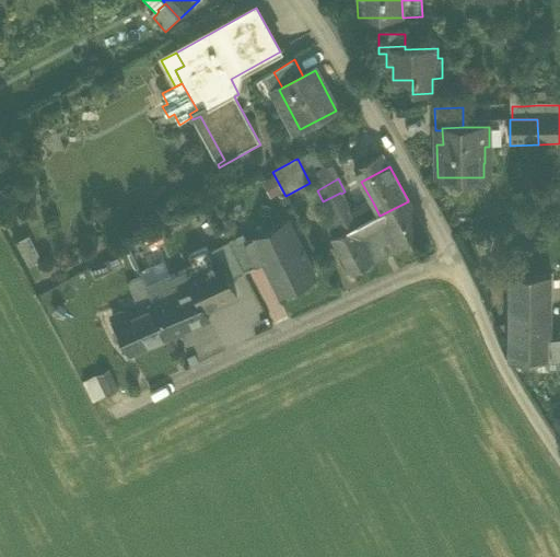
[(352,215),(341,194),(340,193),(323,201),(341,235),(359,227),(352,215)]
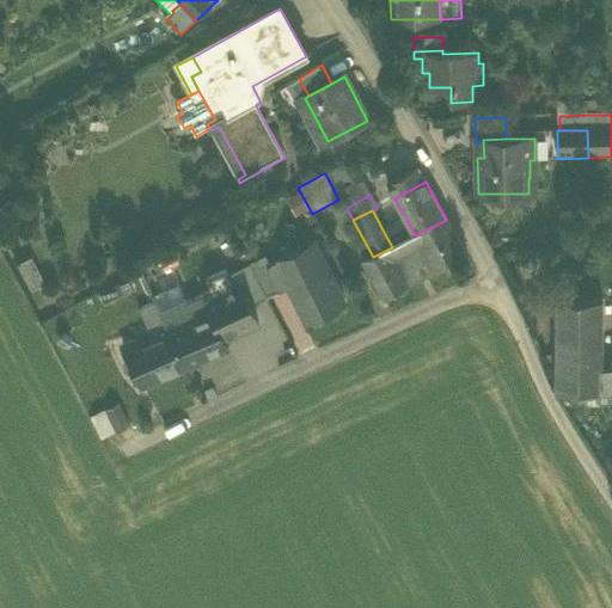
[(446,220),(415,235),(435,272),(466,256),(446,220)]
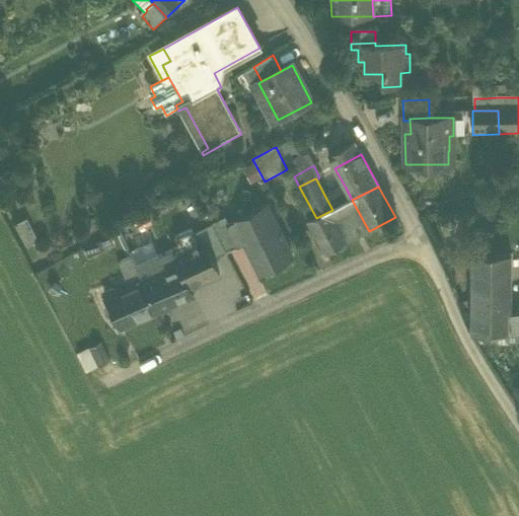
[(332,210),(352,200),(346,188),(326,199),(332,210)]
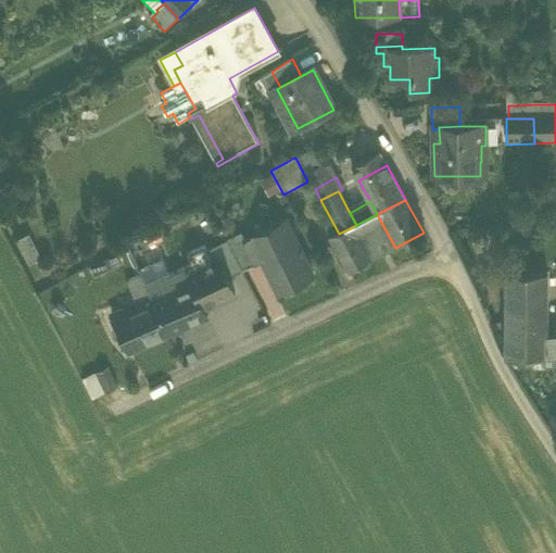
[(349,274),(395,248),(377,214),(356,225),(339,234),(336,236),(329,239),(349,274)]
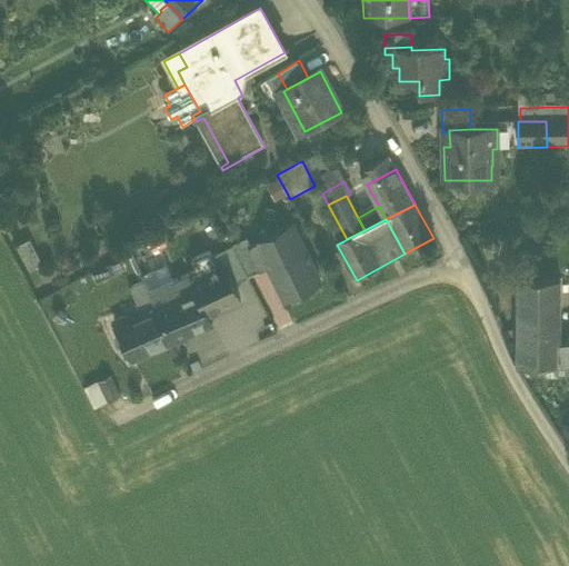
[(297,283),(301,291),(320,283),(292,227),(251,247),(250,247),(262,271),(269,268),(280,290),(297,283)]
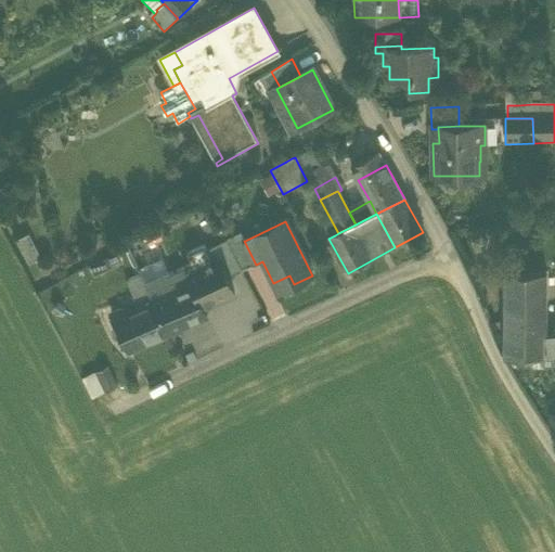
[(242,232),(227,240),(228,241),(242,271),(256,265),(244,241),(245,241),(242,232)]
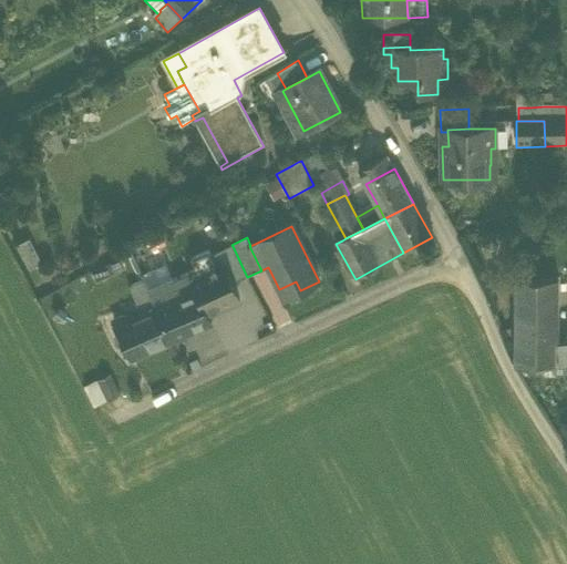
[(18,246),(30,270),(42,264),(30,239),(18,246)]
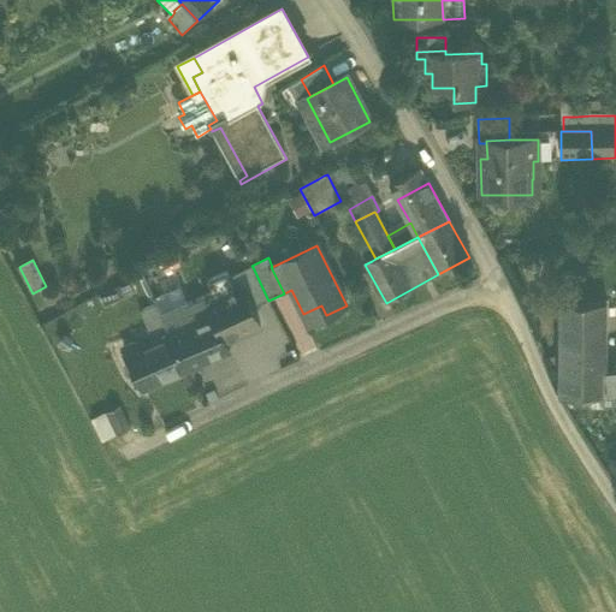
[(243,289),(252,309),(268,301),(253,267),(229,278),(236,291),(243,289)]
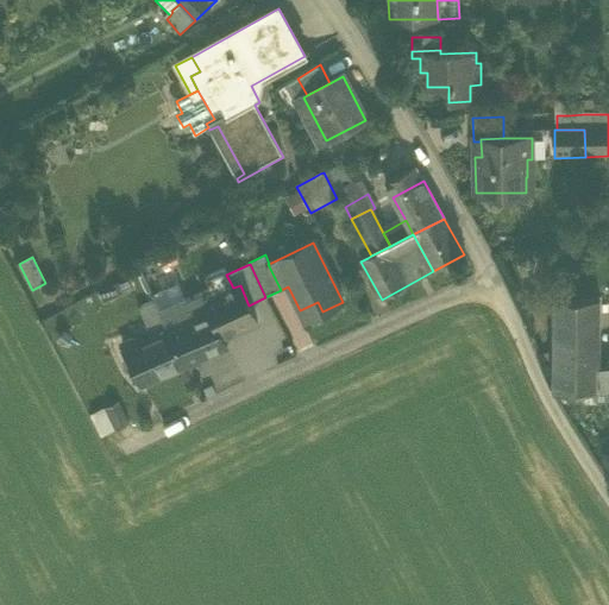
[(212,290),(187,301),(159,314),(168,332),(212,312),(213,315),(225,309),(231,322),(244,316),(249,327),(257,323),(249,306),(240,285),(233,288),(226,275),(225,270),(206,278),(212,290)]
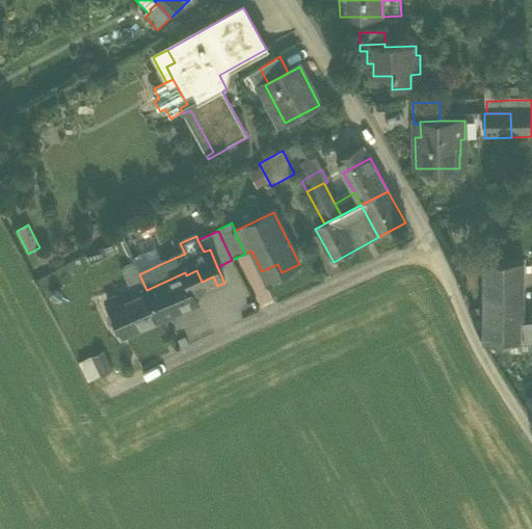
[(134,263),(139,274),(163,263),(156,248),(132,259),(134,263)]
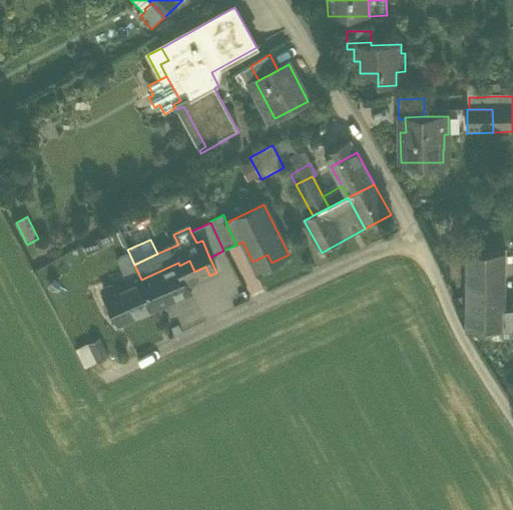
[(117,260),(123,275),(127,273),(125,269),(134,265),(129,253),(117,260)]
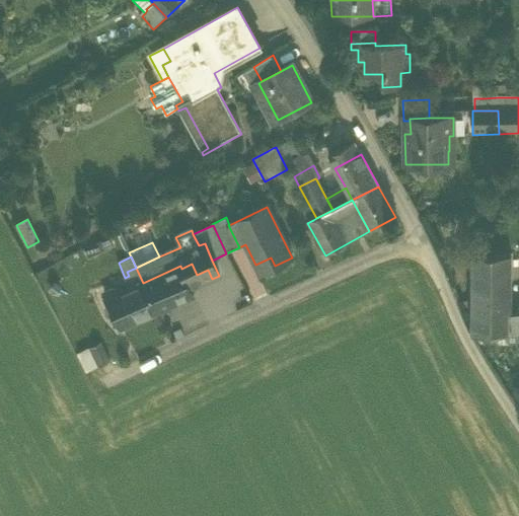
[(518,345),(518,314),(511,315),(512,256),(473,256),(472,336),(511,335),(512,346),(518,345)]
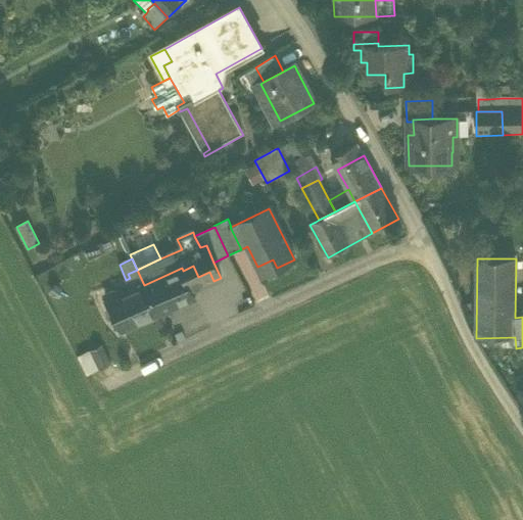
[(183,271),(192,291),(214,281),(209,272),(198,277),(193,266),(183,271)]
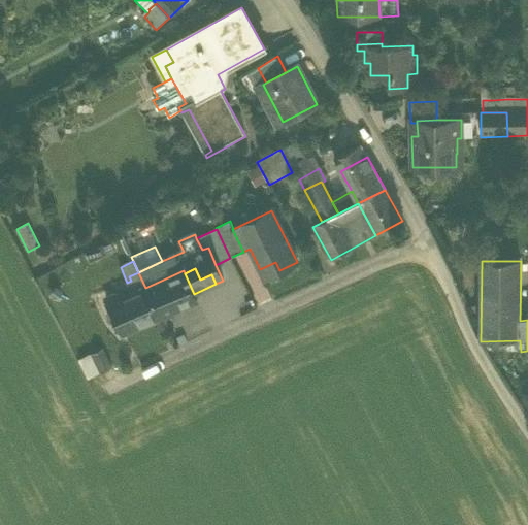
[(159,318),(197,301),(194,294),(185,273),(184,270),(145,288),(159,318)]
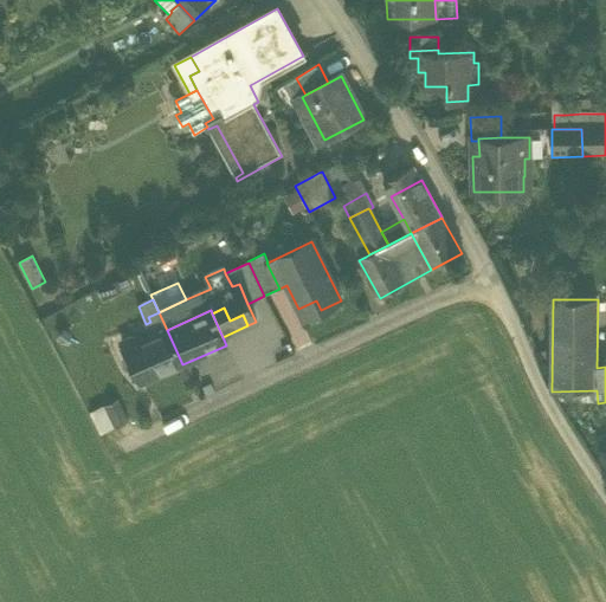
[(159,312),(148,317),(150,322),(146,324),(152,337),(167,330),(159,312)]
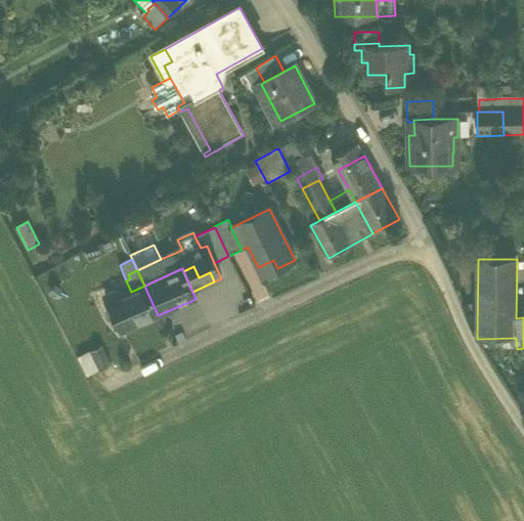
[(121,332),(158,315),(144,286),(131,292),(118,297),(116,292),(104,296),(121,332)]
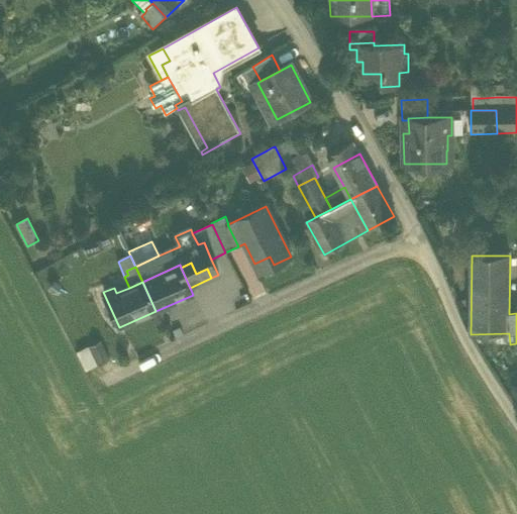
[(89,347),(98,366),(110,361),(100,341),(89,347)]
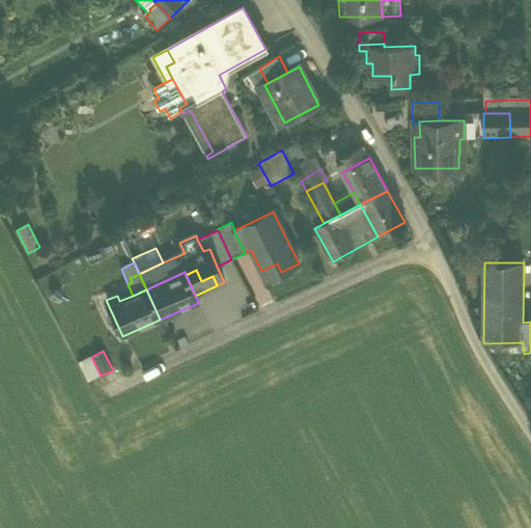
[(88,382),(101,376),(91,357),(79,363),(88,382)]
